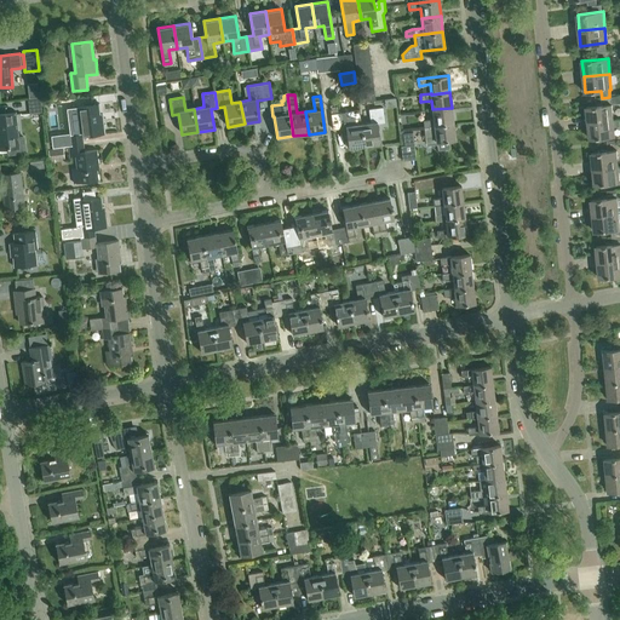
[(586,107),(587,122),(614,120),(613,104),(610,104),(609,97),(602,98),(603,105),(586,107)]
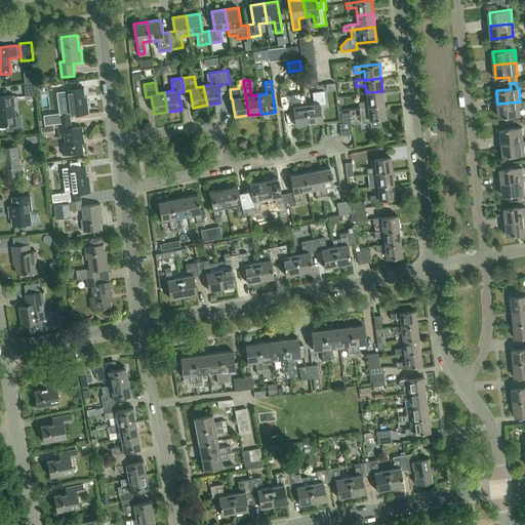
[(24,84),(25,96),(36,95),(35,83),(24,84)]
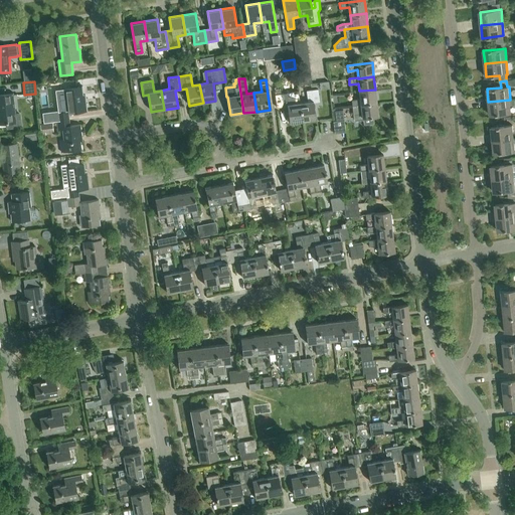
[(59,112),(55,113),(57,122),(70,120),(69,114),(88,111),(86,100),(83,100),(82,92),(83,92),(82,86),(79,87),(56,90),(59,112)]
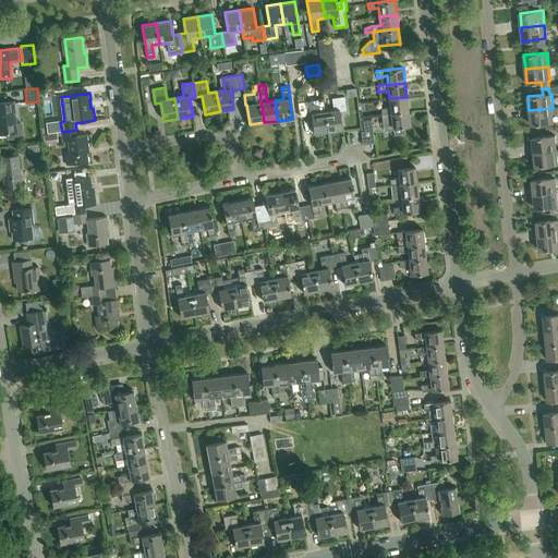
[(334,110),(325,111),(328,131),(342,130),(340,110),(347,110),(344,97),(331,98),(334,110)]
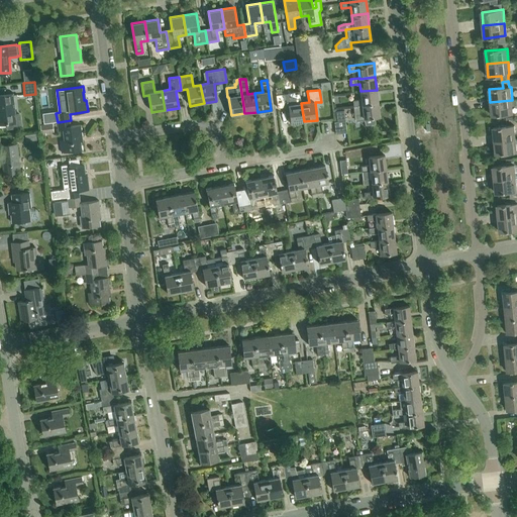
[(379,103),(377,90),(360,91),(362,99),(352,100),(353,106),(363,105),(379,103)]
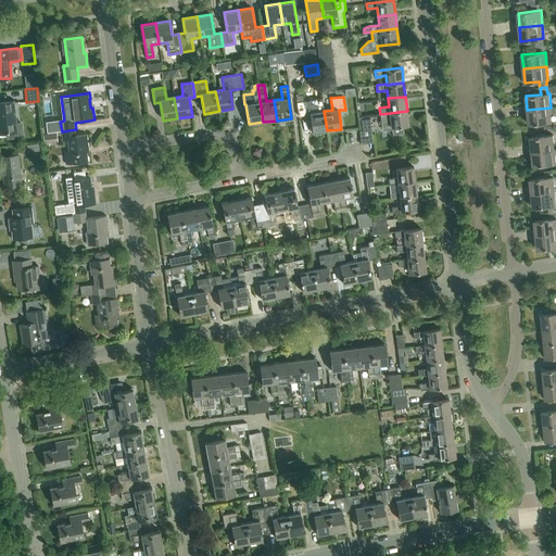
[(316,112),(314,100),(297,102),(299,116),(310,114),(313,133),(327,130),(324,111),(316,112)]
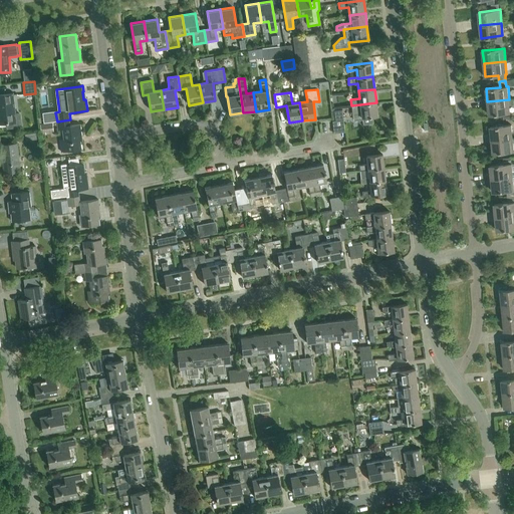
[(0,123),(7,123),(8,127),(21,126),(19,113),(15,114),(12,93),(0,94),(0,123)]
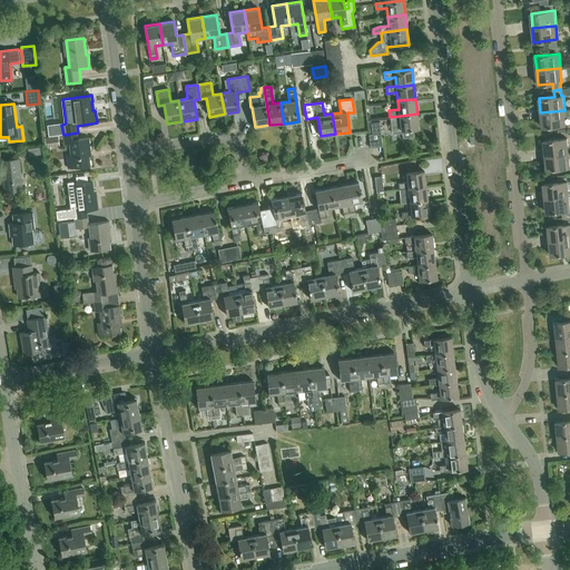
[(566,125),(564,110),(540,112),(542,127),(566,125)]
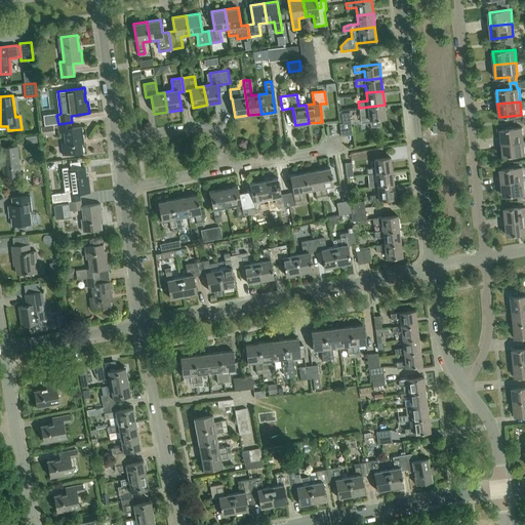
[(359,108),(360,116),(361,122),(386,118),(385,105),(368,107),(359,108)]
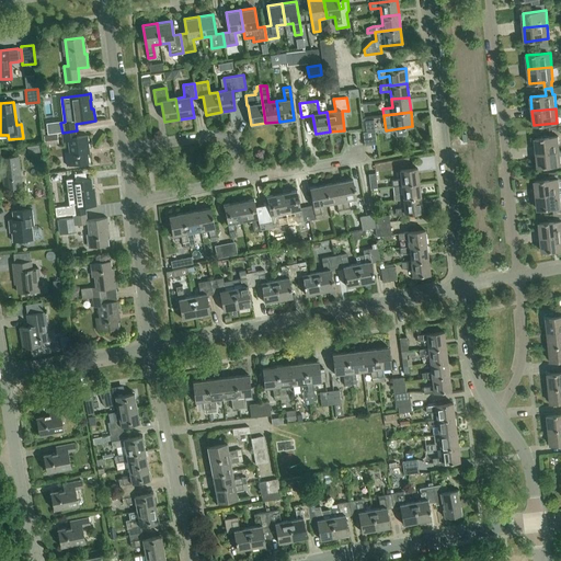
[(365,119),(366,132),(375,130),(374,119),(365,119)]
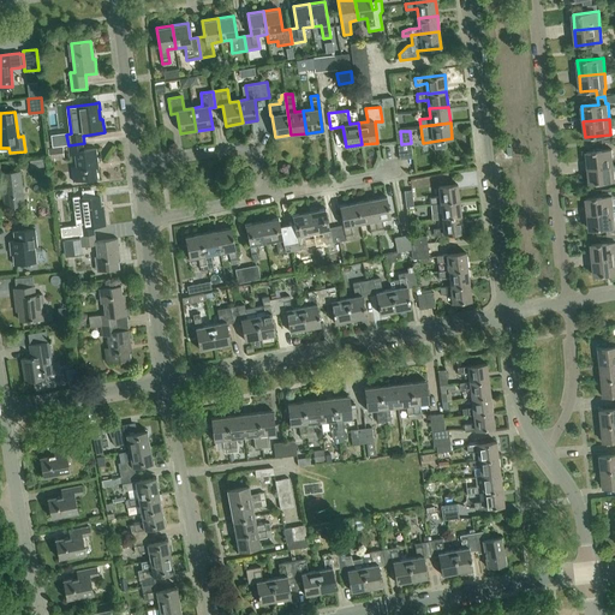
[(84,143),(69,145),(70,156),(75,155),(76,167),(71,167),(73,181),(77,181),(97,178),(96,163),(99,162),(97,149),(84,150),(84,143)]
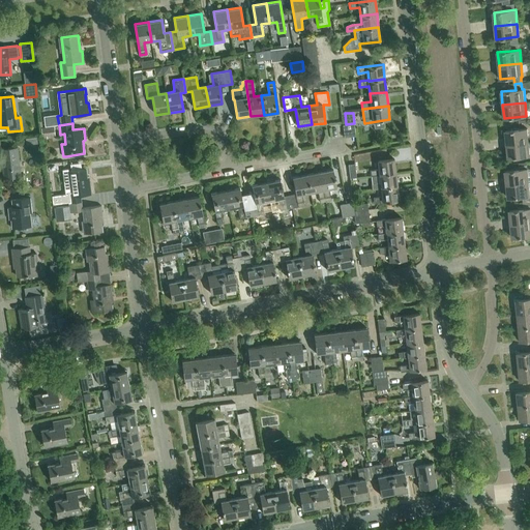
[(54,126),(41,128),(42,140),(47,139),(47,136),(55,135),(54,126)]
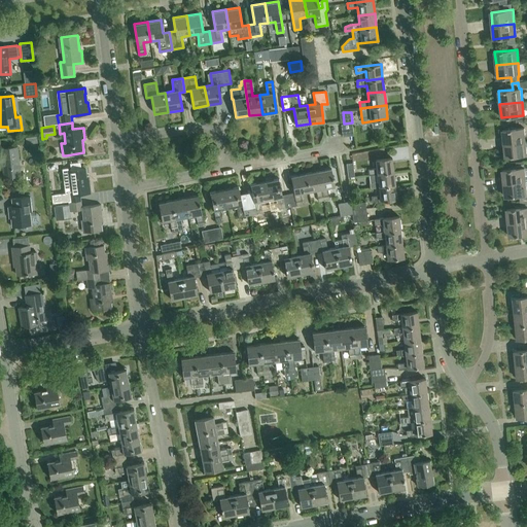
[(502,130),(504,144),(526,142),(524,128),(502,130)]
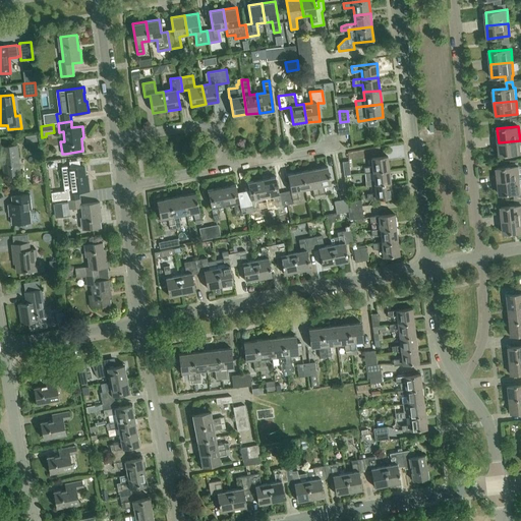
[(520,140),(499,142),(500,156),(520,154),(520,140)]
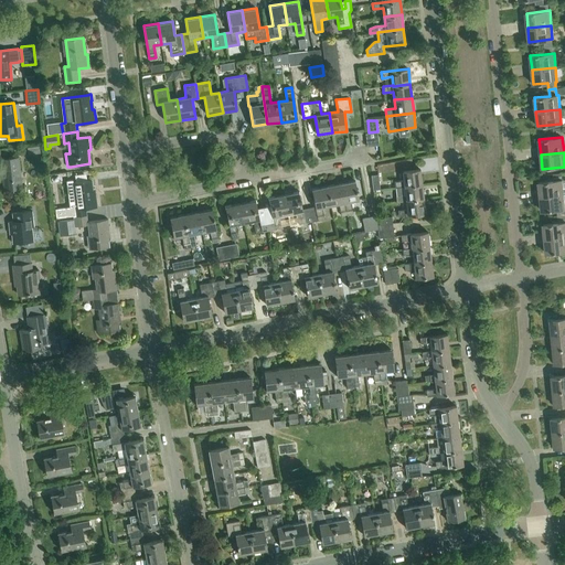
[(4,190),(21,188),(18,158),(1,160),(4,190)]
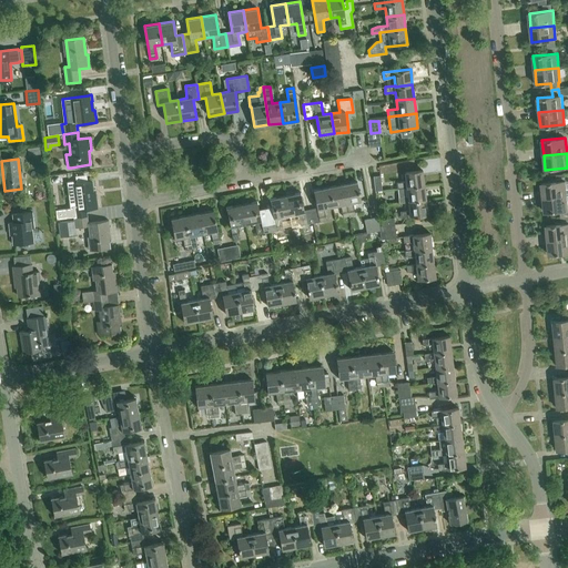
[(423,170),(405,172),(406,181),(396,183),(397,189),(398,189),(425,185),(423,170)]
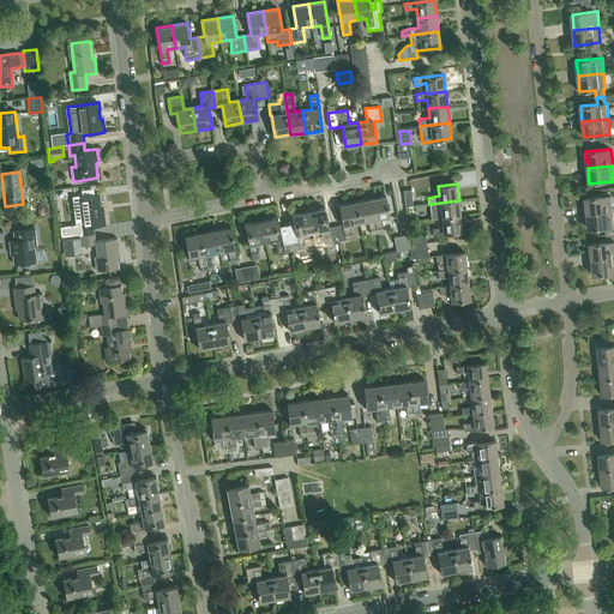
[(613,211),(611,196),(611,188),(601,190),(602,197),(585,198),(587,214),(613,211)]
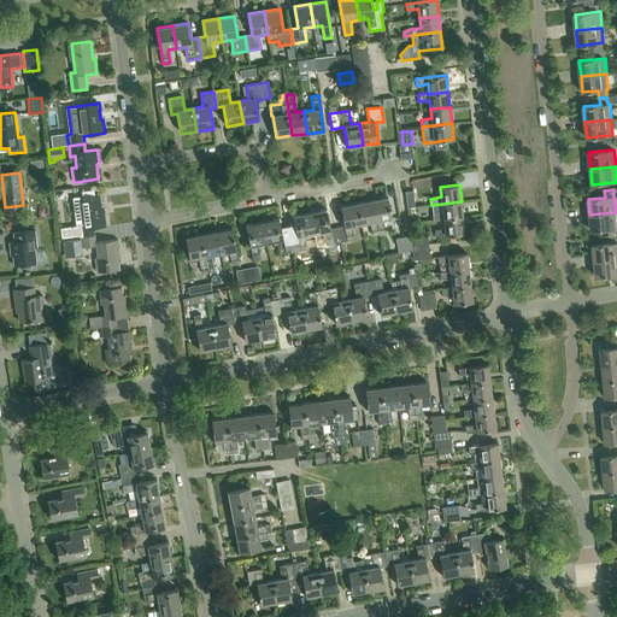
[(68,238),(95,235),(94,228),(107,227),(105,212),(103,212),(100,197),(81,199),(83,225),(78,225),(80,230),(66,231),(68,238)]
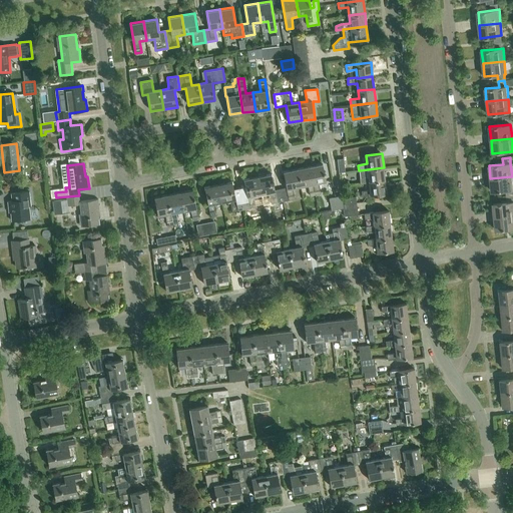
[(323,163),(310,166),(315,194),(322,193),(320,183),(326,181),(323,163)]
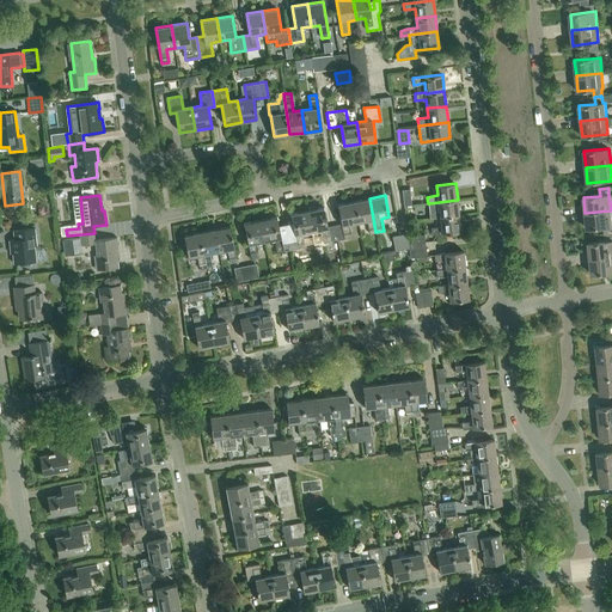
[(369,199),(354,202),(359,222),(367,221),(369,233),(375,232),(369,199)]
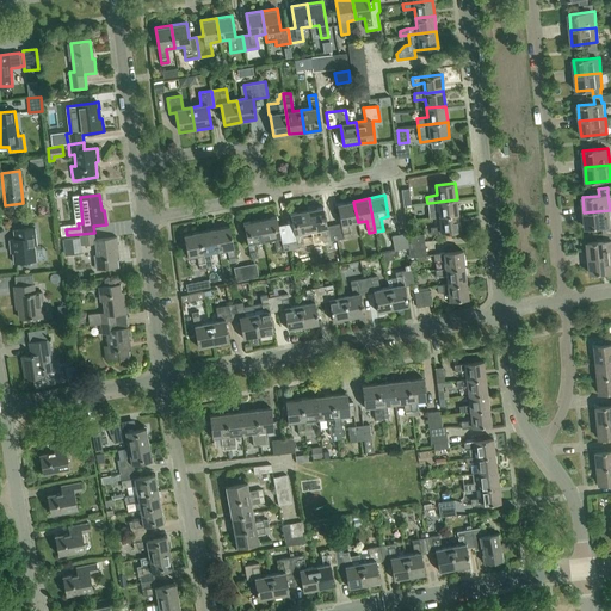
[(457,199),(429,203),(430,211),(429,211),(429,218),(439,217),(458,215),(457,199)]
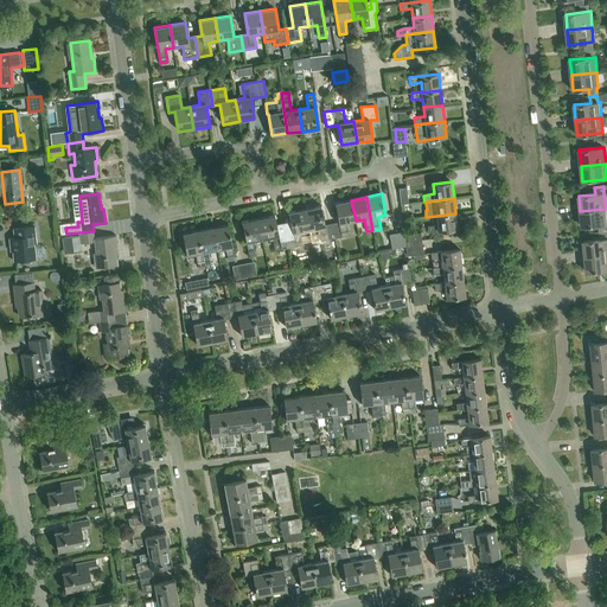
[(339,222),(332,223),(334,238),(349,235),(346,223),(356,221),(351,200),(336,203),(339,222)]
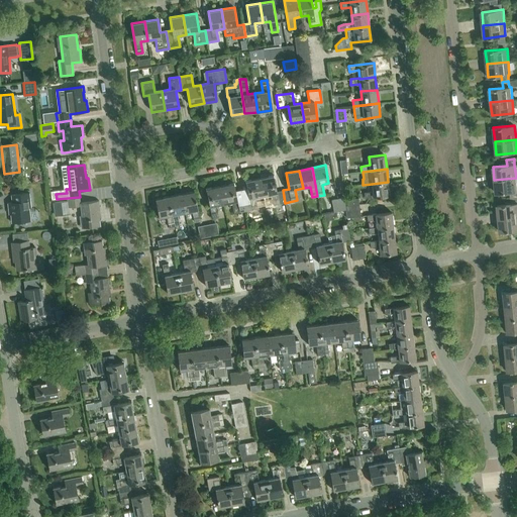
[(274,176),(260,179),(263,197),(272,195),(274,205),(285,203),(283,190),(277,191),(274,176)]
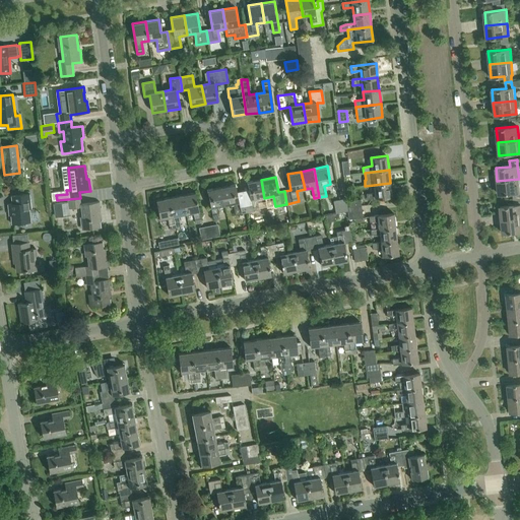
[(513,199),(519,198),(519,191),(519,179),(497,181),(499,194),(512,193),(513,199)]
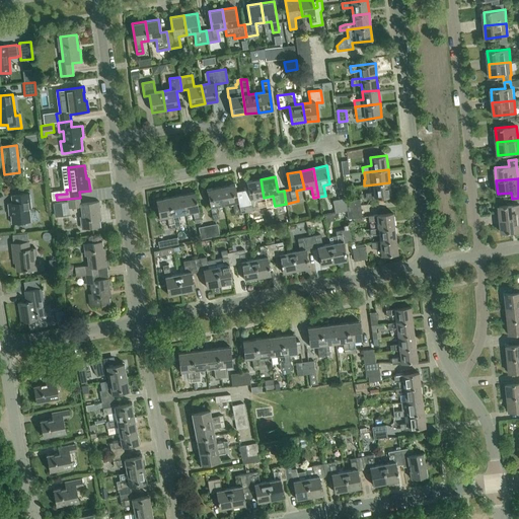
[(248,192),(242,193),(244,199),(246,212),(258,209),(256,199),(264,198),(261,179),(246,182),(248,192)]
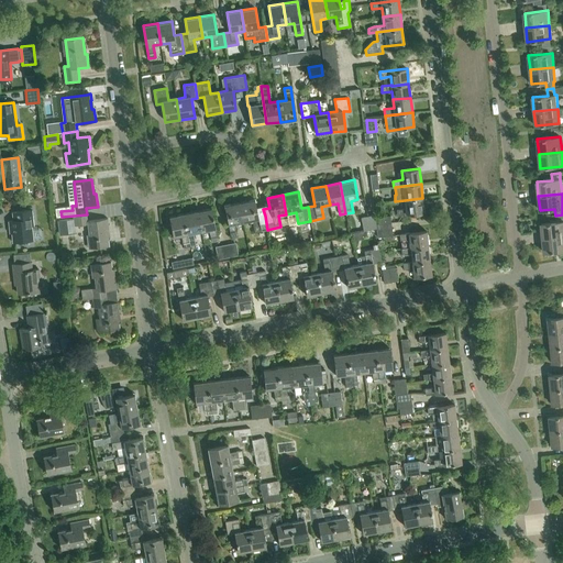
[(396,210),(397,216),(424,212),(422,198),(405,200),(406,209),(396,210)]
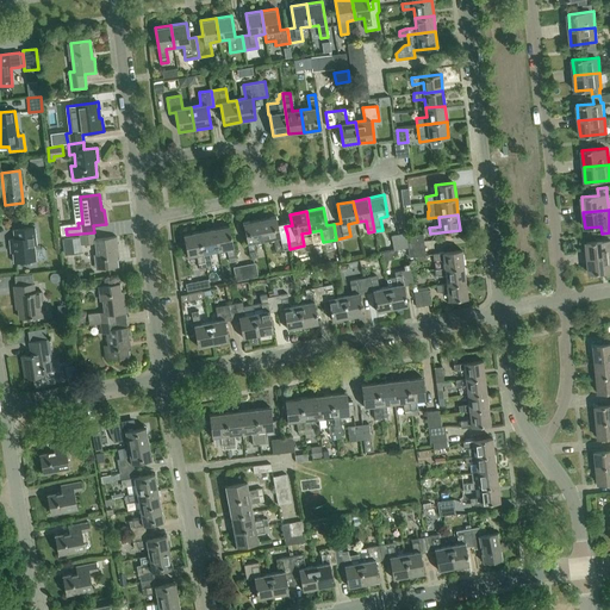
[(277,217),(260,221),(263,242),(274,240),(277,251),(290,249),(287,234),(285,226),(279,228),(277,217)]
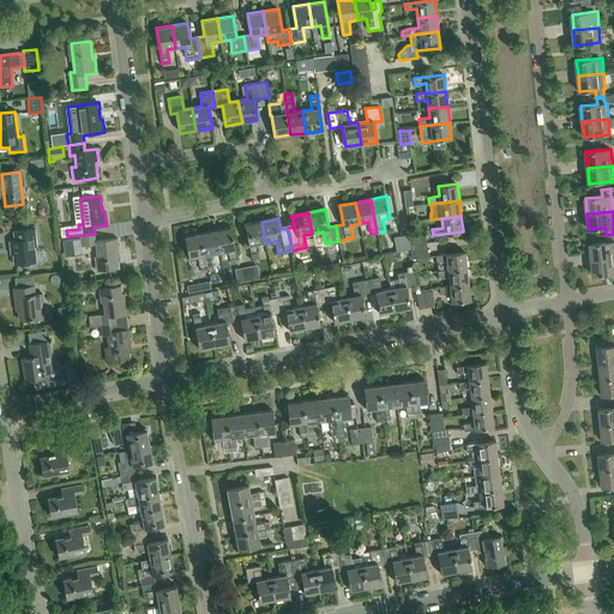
[(262,222),(245,226),(252,259),(259,257),(257,245),(265,244),(262,222)]
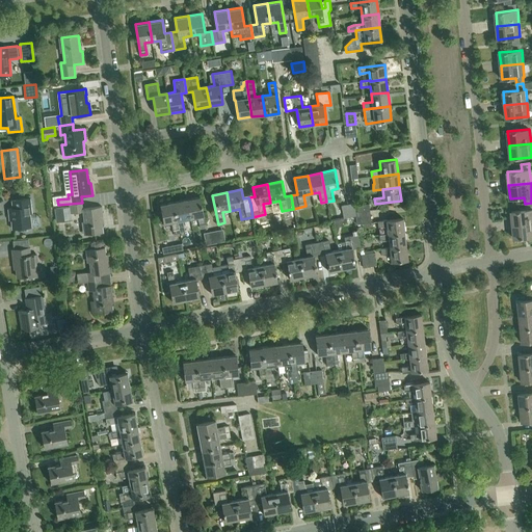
[(186,201),(190,219),(198,217),(201,229),(206,228),(200,197),(186,201)]
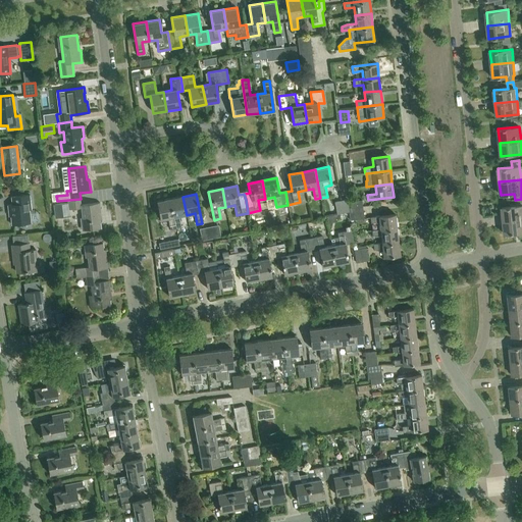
[(30,209),(32,209),(30,195),(11,197),(12,205),(7,205),(8,212),(10,212),(11,224),(31,222),(30,209)]
